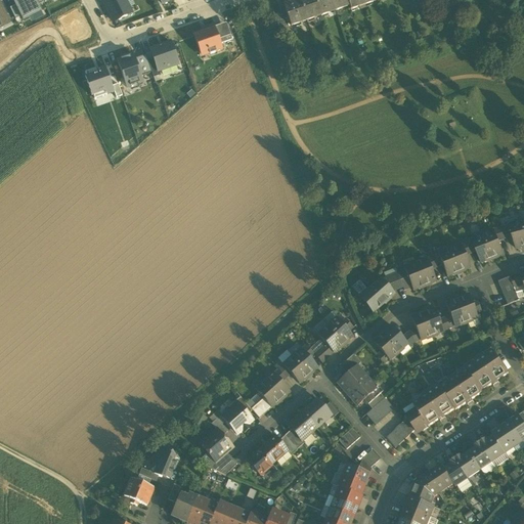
[(40,10),(38,5),(35,0),(12,0),(15,5),(20,16),(23,19),(40,10)]
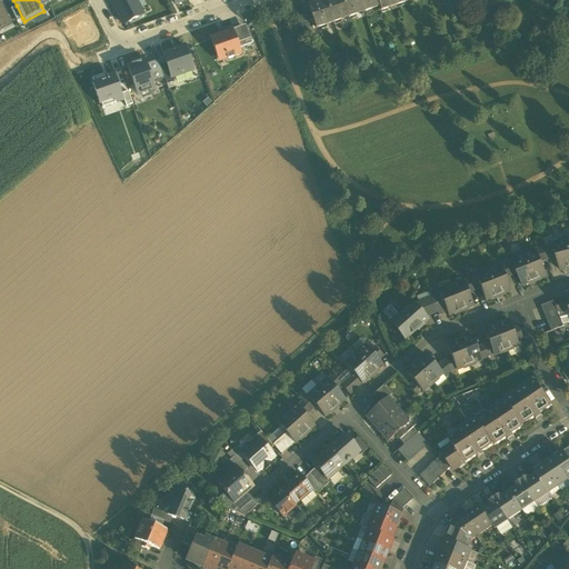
[(120,0),(113,3),(123,26),(143,16),(140,11),(135,0),(120,0)]
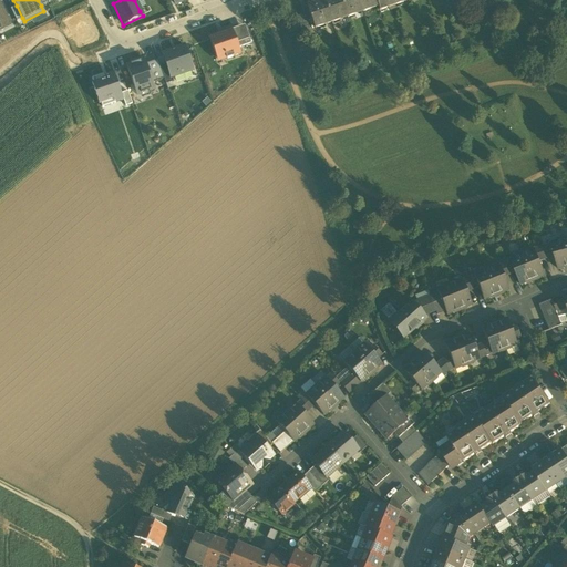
[(144,0),(134,0),(140,11),(147,7),(144,0)]
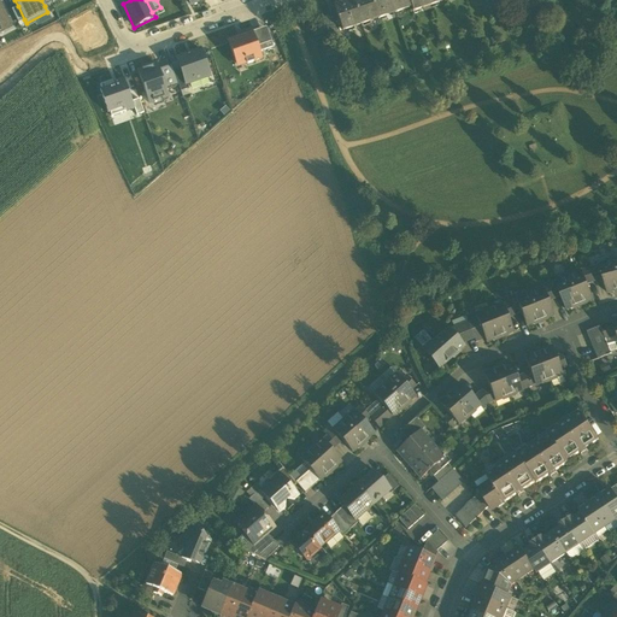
[(342,31),(362,24),(353,0),(351,0),(334,6),(336,16),(339,23),(342,31)]
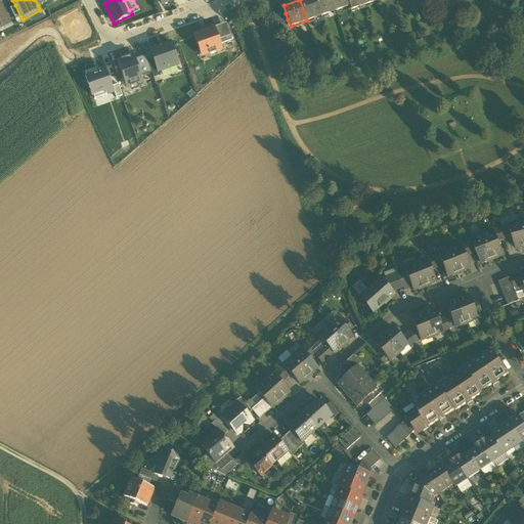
[(315,0),(300,0),(307,20),(321,15),(315,0)]
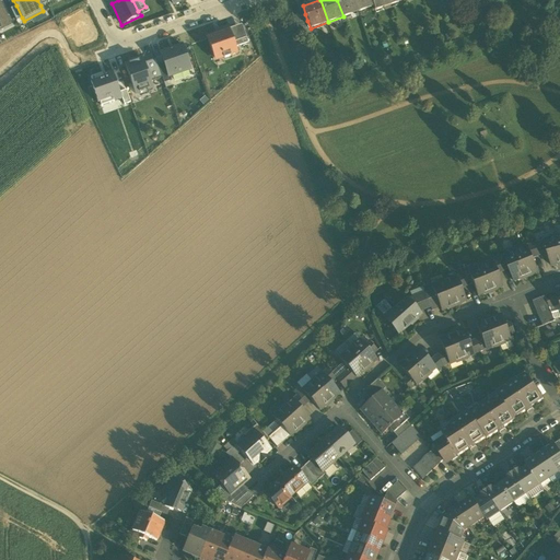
[(354,0),(337,0),(343,16),(359,11),(354,0)]
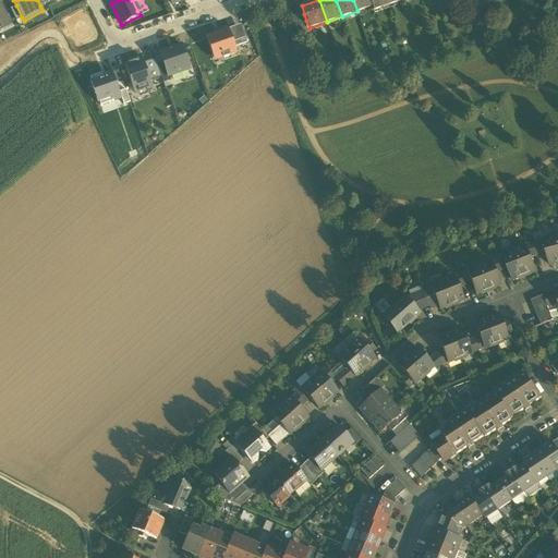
[(353,0),(358,11),(373,7),(370,0),(353,0)]
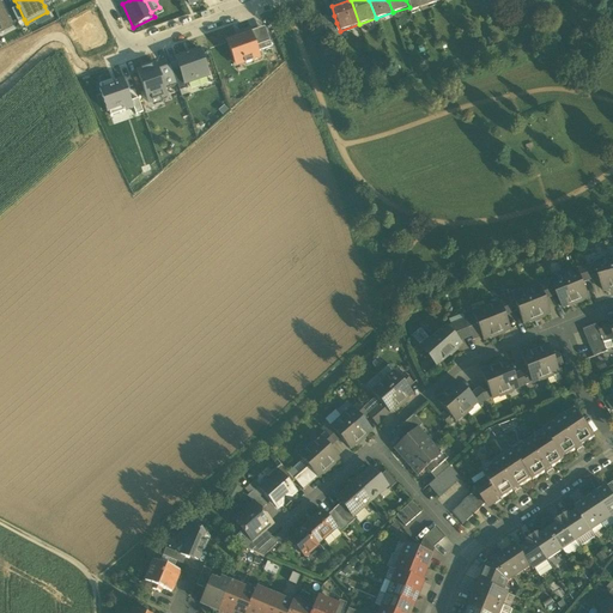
[(425,0),(406,0),(410,7),(411,11),(428,6),(425,0)]
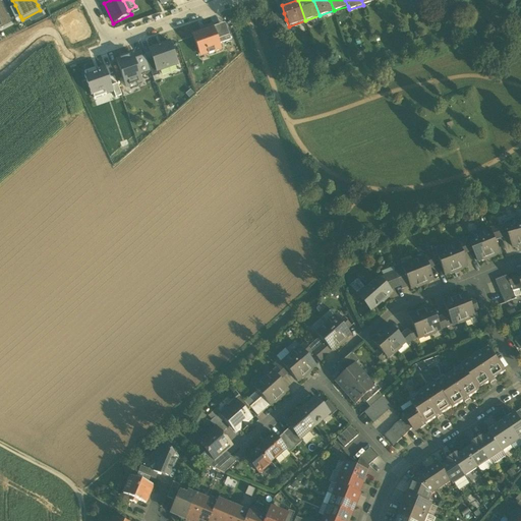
[(0,27),(10,23),(0,2),(0,27)]
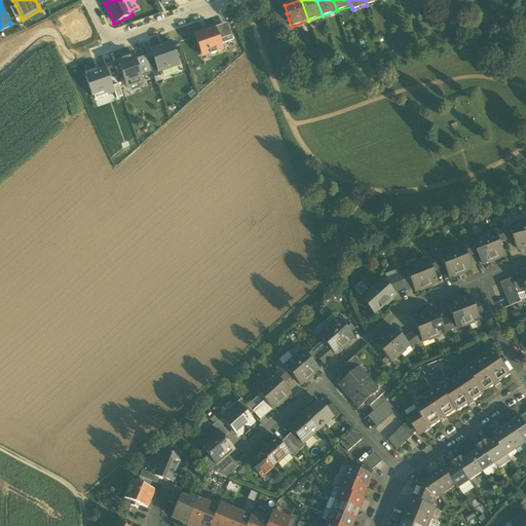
[(15,20),(21,16),(15,5),(9,8),(15,20)]
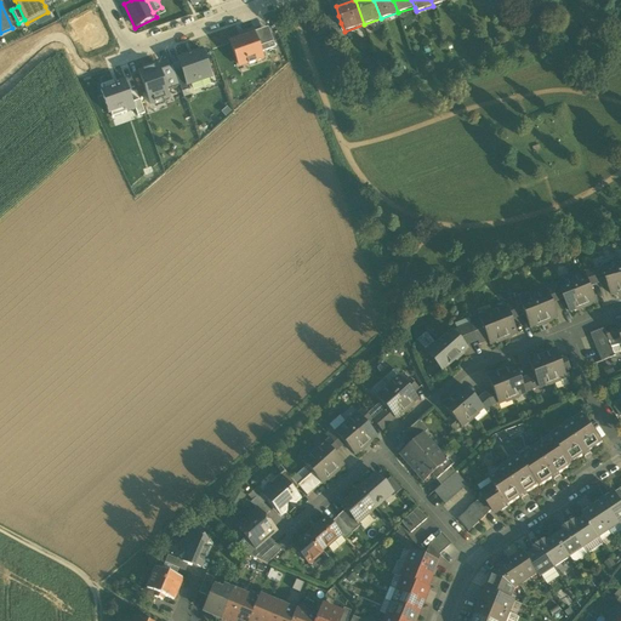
[(255,32),(260,46),(273,41),(268,28),(255,32)]
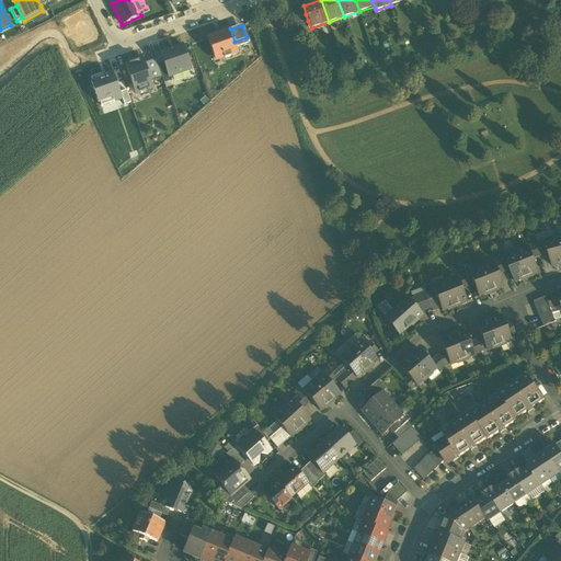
[(207,39),(214,58),(222,55),(224,59),(238,54),(236,47),(235,42),(230,29),(221,32),(221,34),(207,39)]
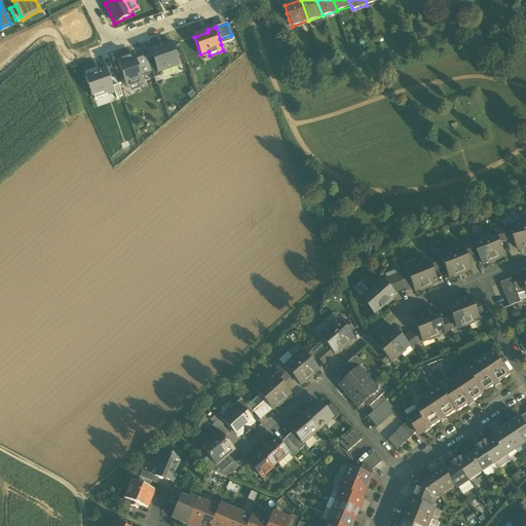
[(286,27),(279,30),(282,36),(289,34),(286,27)]
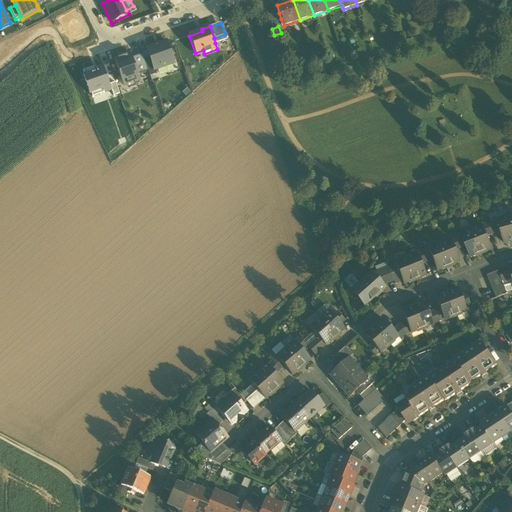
[(227,39),(225,34),(214,38),(215,43),(227,39)]
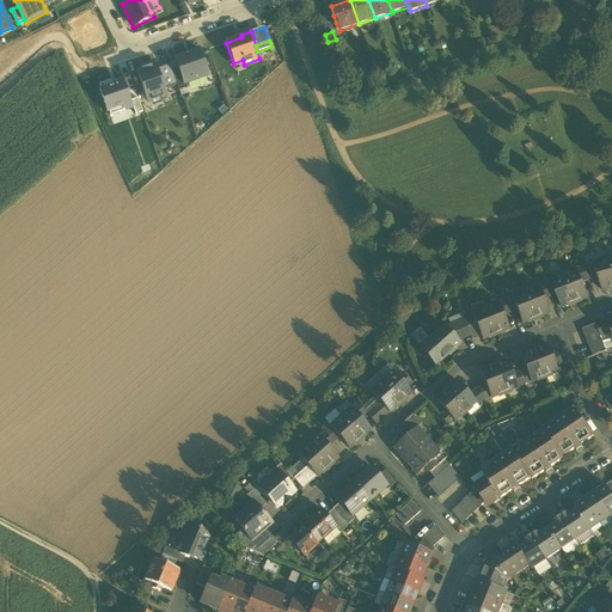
[(199,49),(189,53),(189,55),(176,60),(179,68),(184,85),(197,80),(197,78),(208,74),(199,49)]
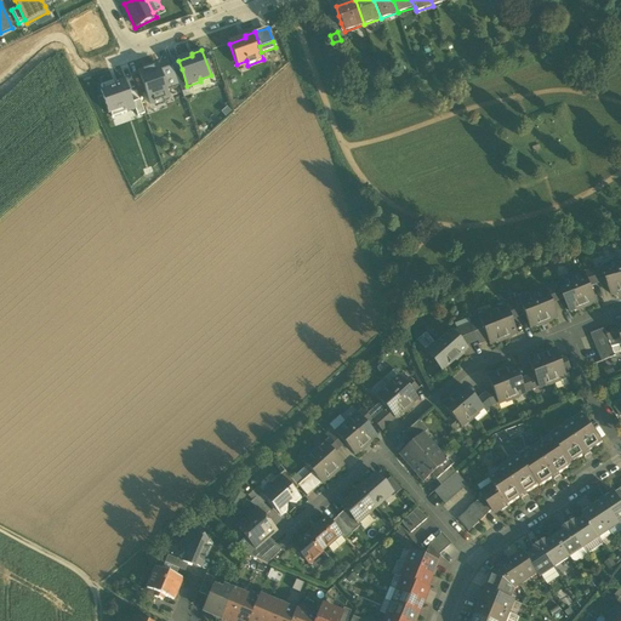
[(170,98),(167,91),(160,70),(158,66),(138,73),(149,104),(170,98)]
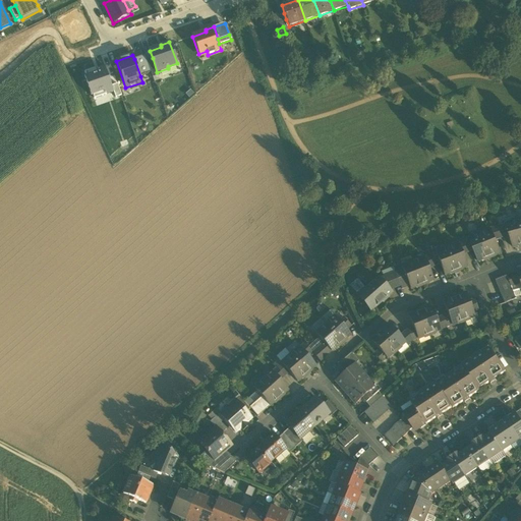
[(145,55),(134,59),(140,76),(151,72),(147,60),(145,55)]
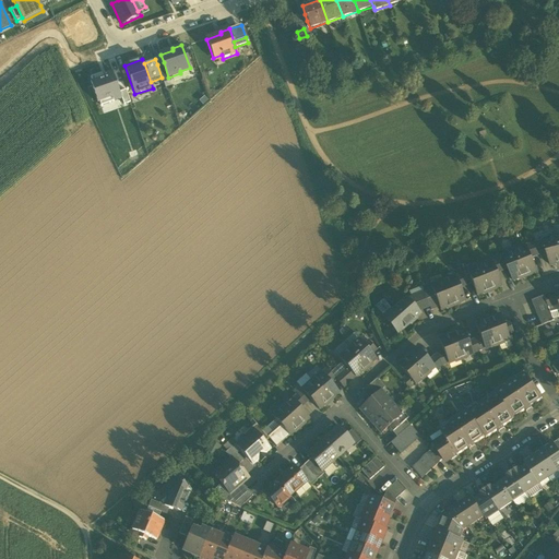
[(169,81),(168,78),(164,62),(157,64),(162,78),(164,83),(169,81)]
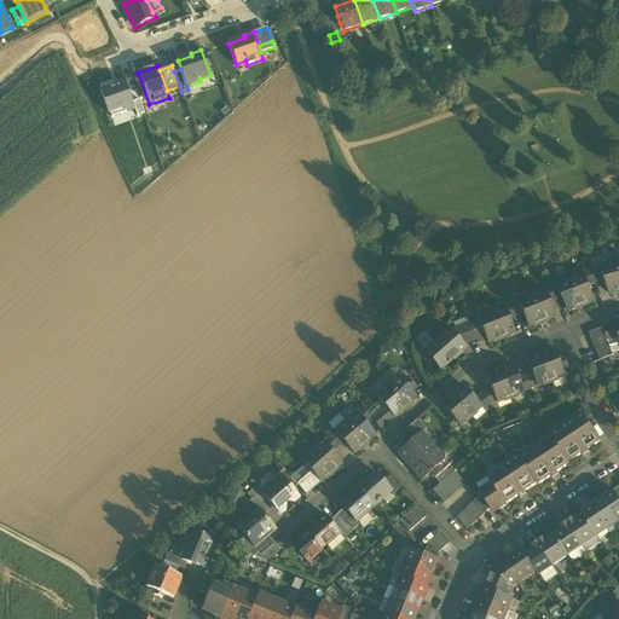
[(102,91),(110,114),(123,109),(125,113),(136,109),(132,103),(125,79),(116,81),(117,85),(119,88),(115,90),(114,86),(102,91)]
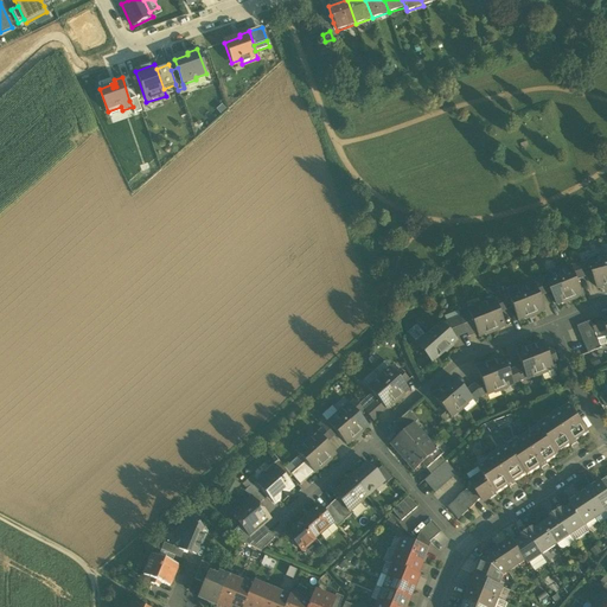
[(106,112),(108,112),(100,89),(98,89),(106,112)]
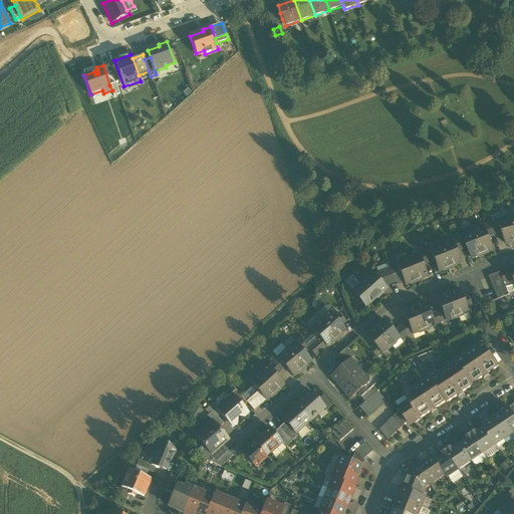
[(115,83),(109,85),(112,90),(113,96),(119,94),(115,83)]
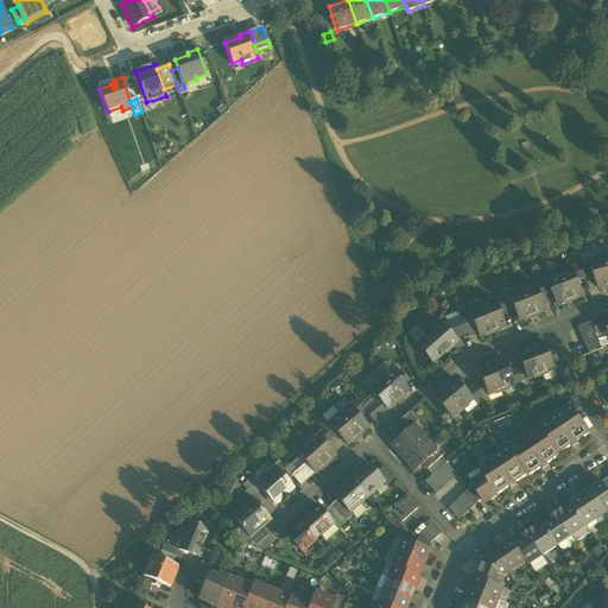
[(599,290),(607,286),(607,270),(605,258),(591,261),(595,276),(599,290)]
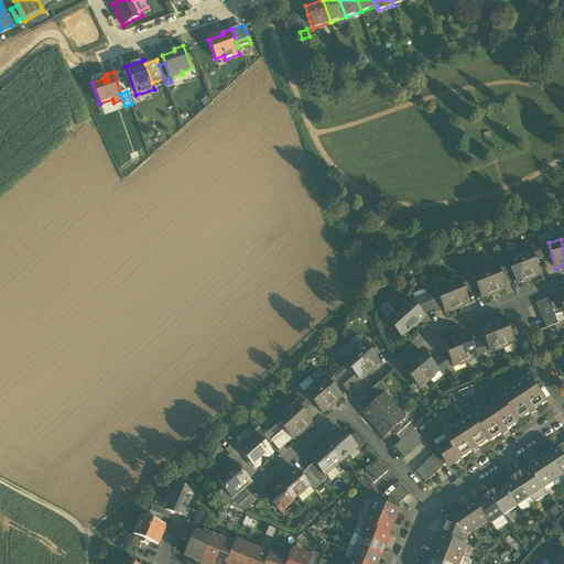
[(549,242),(540,246),(544,258),(552,256),(549,242)]
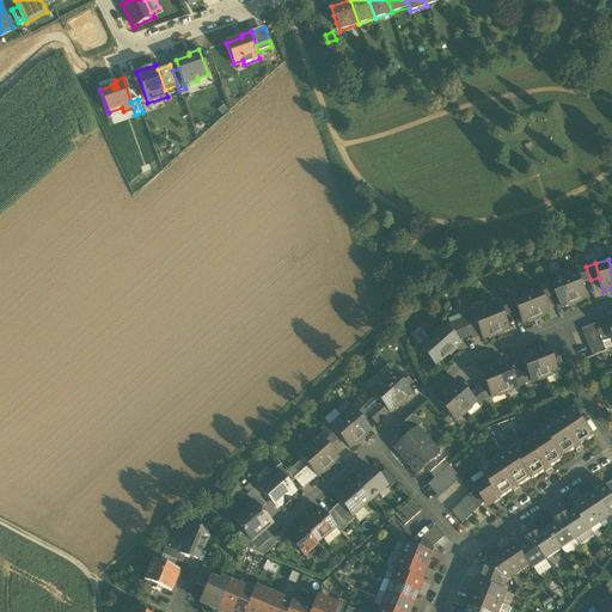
[(582,282),(591,280),(586,267),(576,270),(577,271),(582,282)]
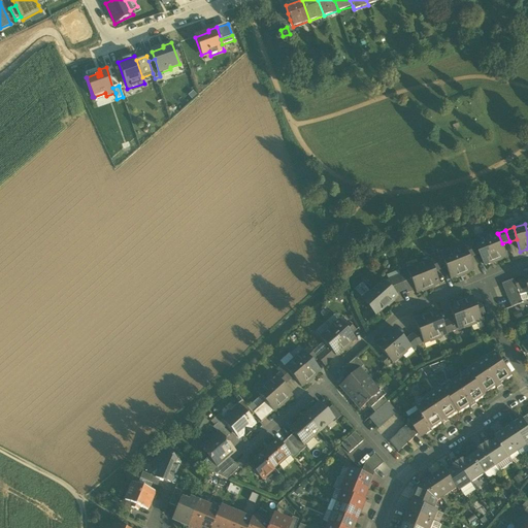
[(498,234),(487,238),(496,261),(507,257),(502,243),(498,234)]
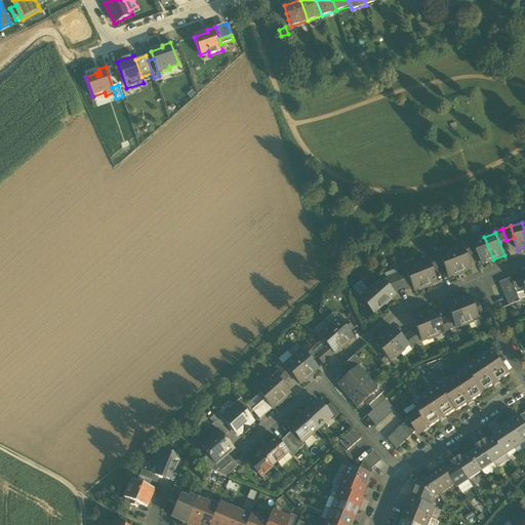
[(482,265),(493,259),(484,237),(473,242),(477,253),(482,265)]
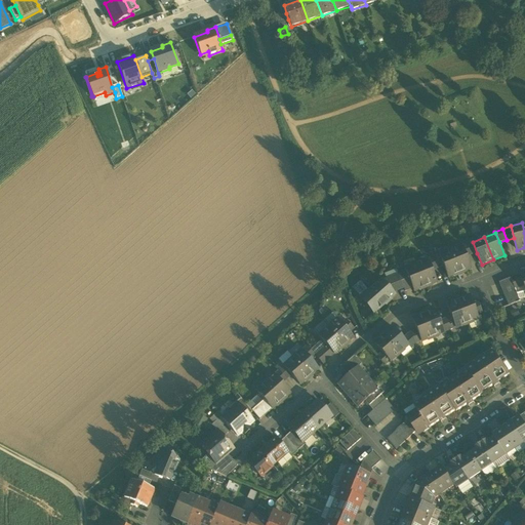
[(473,242),(468,244),(472,255),(477,253),(473,242)]
